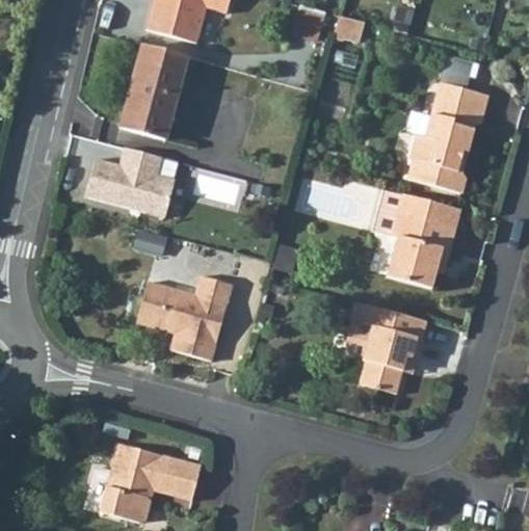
[(227,0),(152,0),(151,1),(142,33),(192,47),(202,10),(223,17),(227,0)]
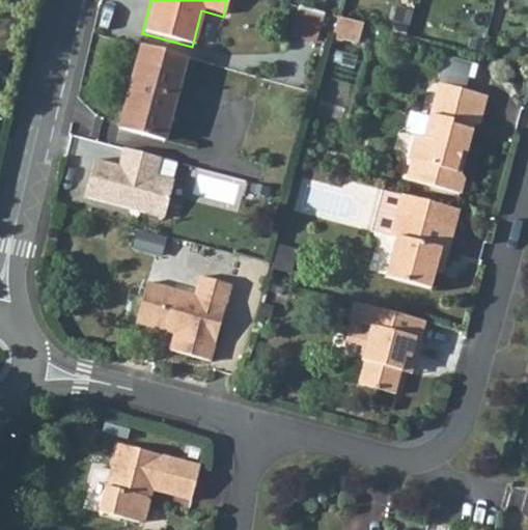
[(322,15),(298,8),(290,35),(314,42),(322,15)]
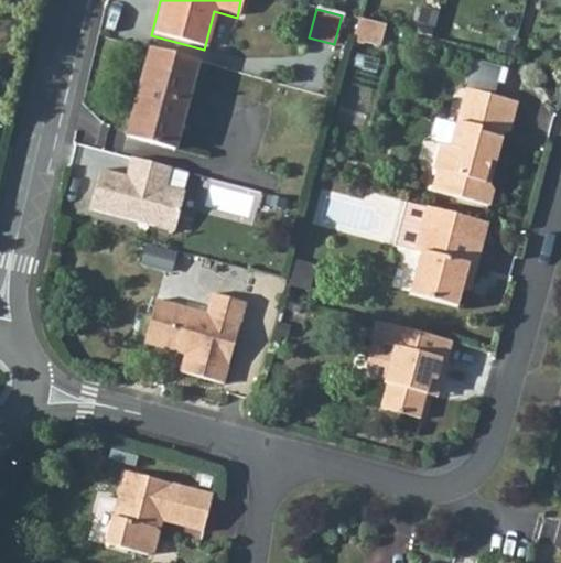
[(359,19),(355,41),(381,46),(386,25),(359,19)]
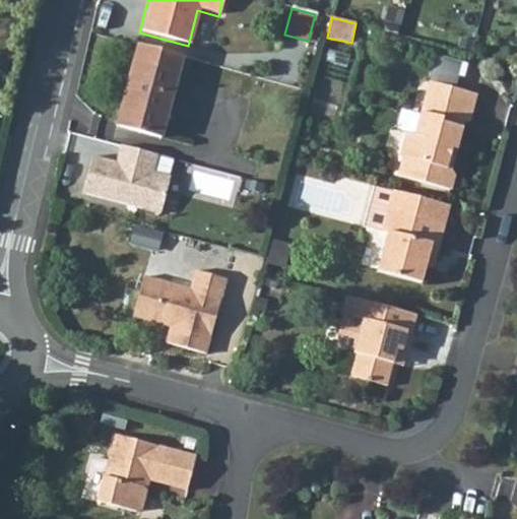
[(183,59),(136,46),(117,125),(163,137),(183,59)]
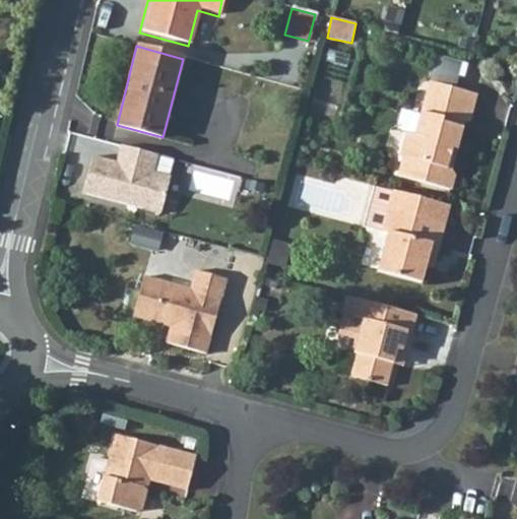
[(445,49),(437,80),(461,87),(469,55),(445,49)]
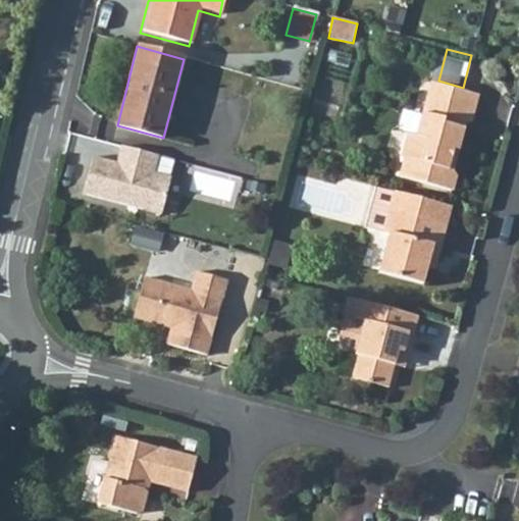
[(430,80),(421,107),(430,110),(438,81),(430,80)]
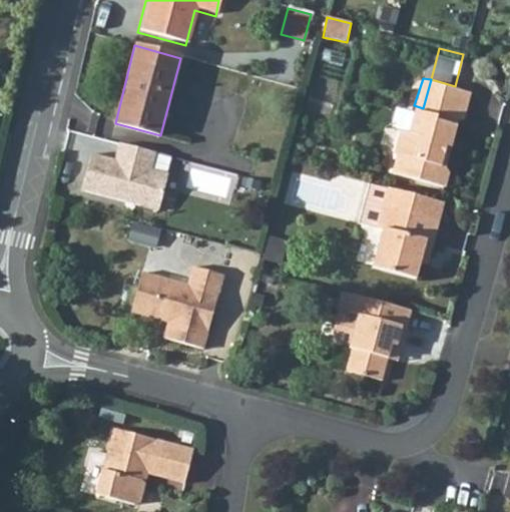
[(423,108),(414,105),(408,129),(399,126),(393,150),(399,151),(394,171),(446,185),(450,168),(444,160),(456,116),(463,117),(471,90),(455,86),(431,79),(423,108)]
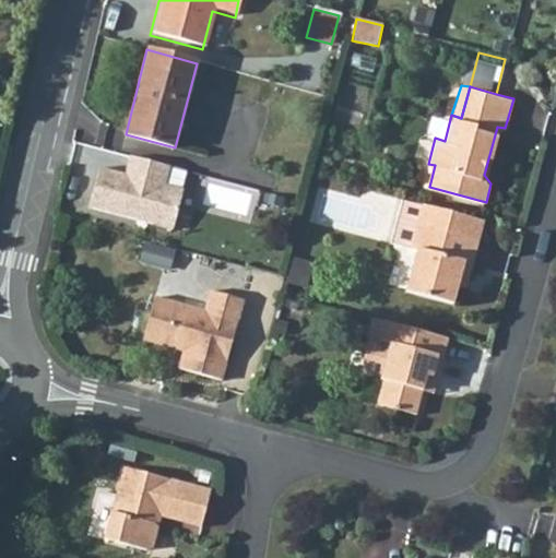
[(168,166),(129,155),(125,174),(98,167),(89,206),(135,220),(137,215),(143,216),(146,222),(172,228),(182,189),(164,183),(168,166)]
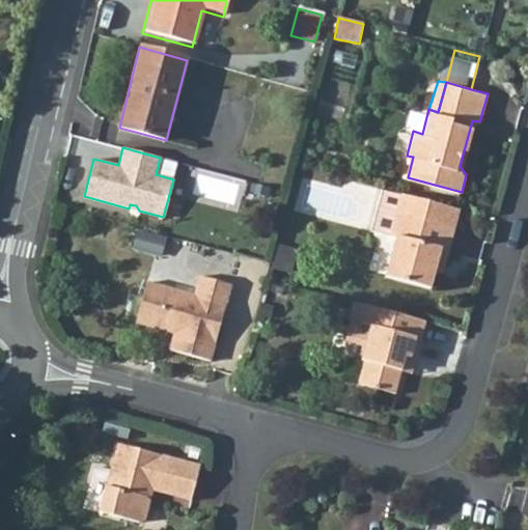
[(461,207),(414,195),(401,235),(409,239),(398,276),(431,285),(437,260),(441,262),(446,245),(448,246),(461,207)]
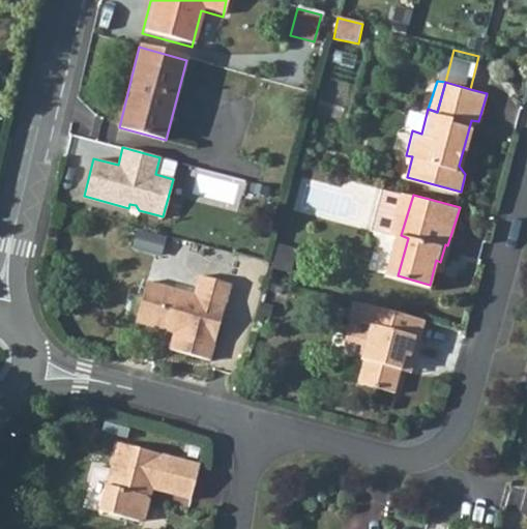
[(368,271),(383,275),(393,236),(378,232),(368,271)]
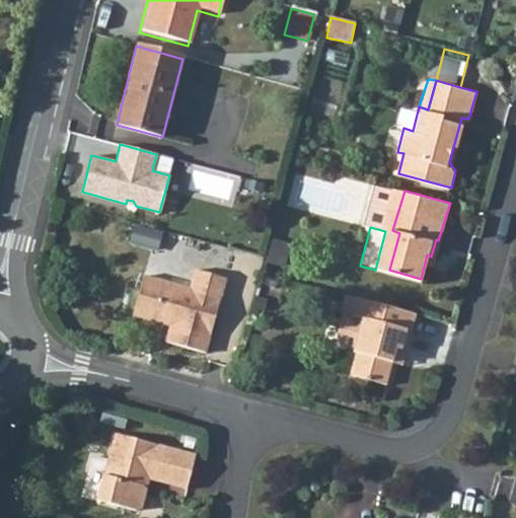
[(148,276),(137,314),(173,323),(168,341),(209,350),(228,277),(199,269),(193,287),(161,280),(148,276)]
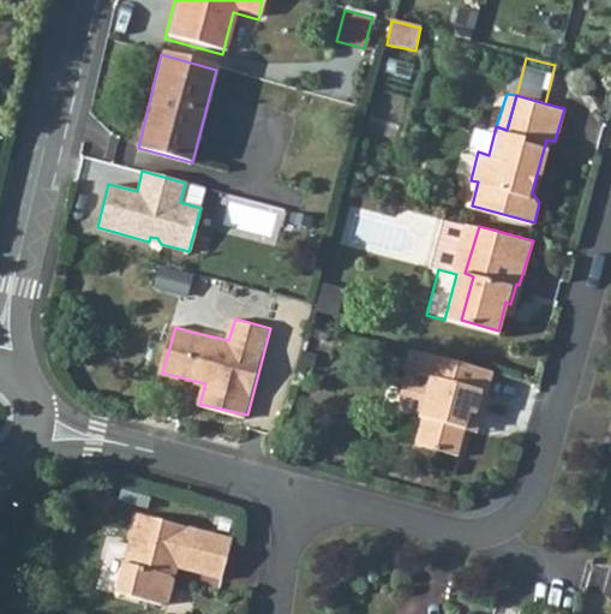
[(426,353),(406,349),(400,369),(406,371),(399,400),(402,407),(417,411),(415,416),(423,419),(417,442),(456,452),(463,427),(468,409),(483,413),(493,371),(426,353)]
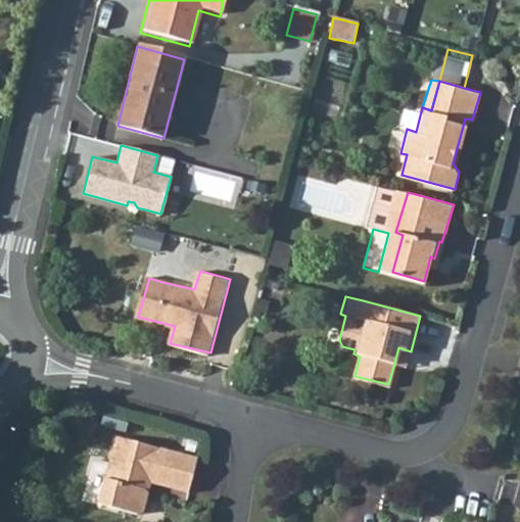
[(398,347),(394,363),(407,366),(411,351),(398,347)]
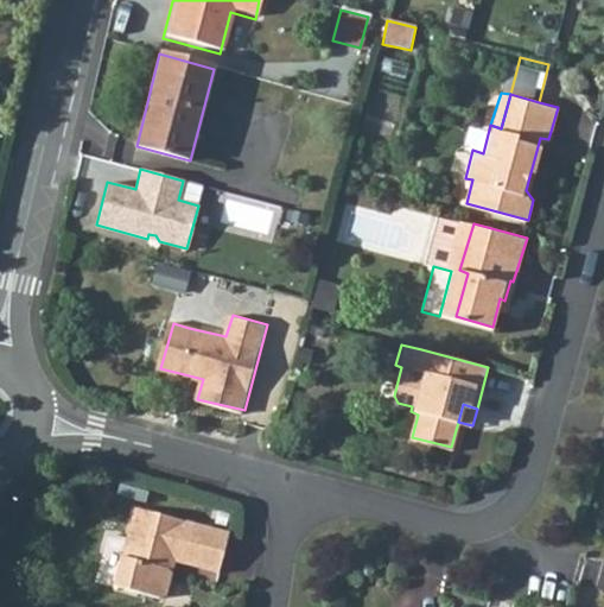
[(166,563),(184,568),(188,549),(223,556),(229,536),(133,512),(114,590),(156,599),(170,595),(175,574),(165,566),(166,563)]
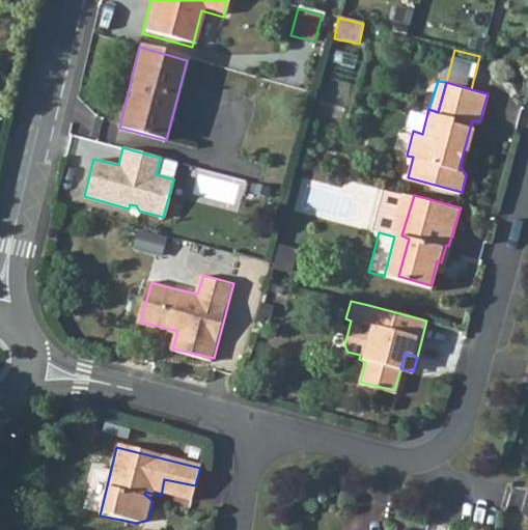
[(164,479),(161,496),(165,498),(190,503),(195,485),(164,479)]
